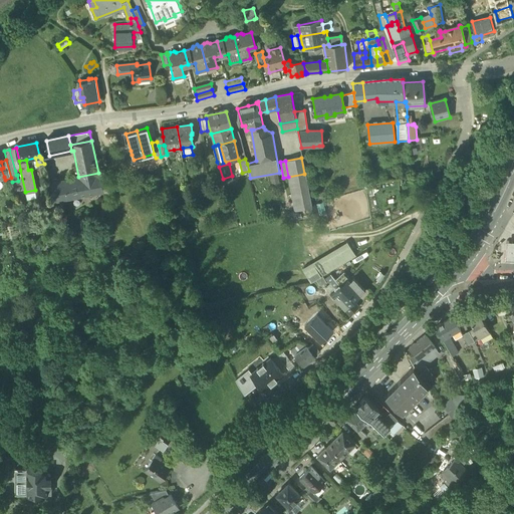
[(102,192),(98,173),(78,177),(49,183),(53,202),(102,192)]
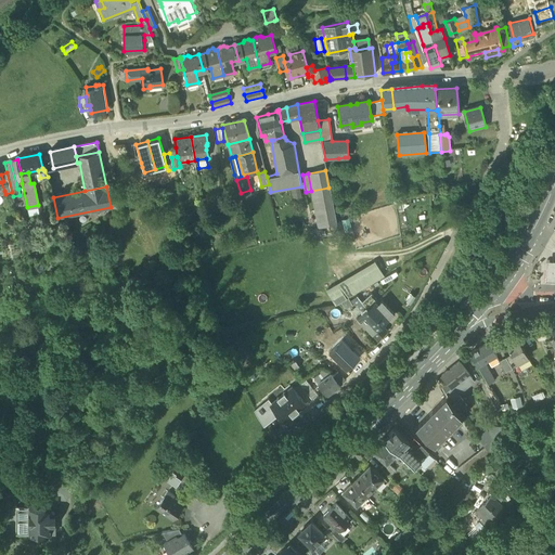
[(300,188),(292,190),(294,199),(302,198),(300,188)]
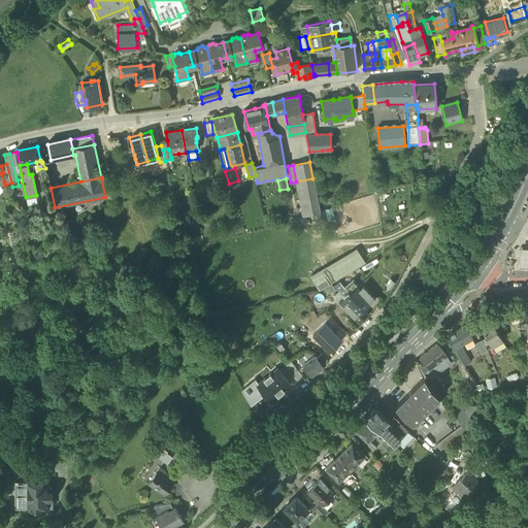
[(296,182),(303,217),(321,213),(320,212),(319,202),(314,178),(312,178),(296,182)]
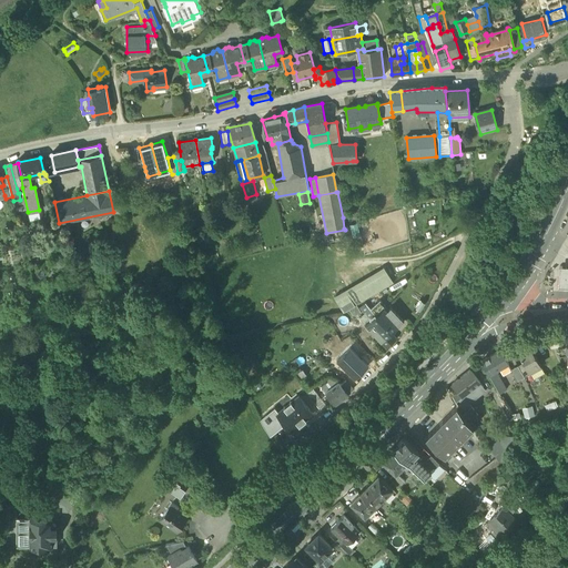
[(259,202),(256,194),(246,198),(247,204),(259,202)]
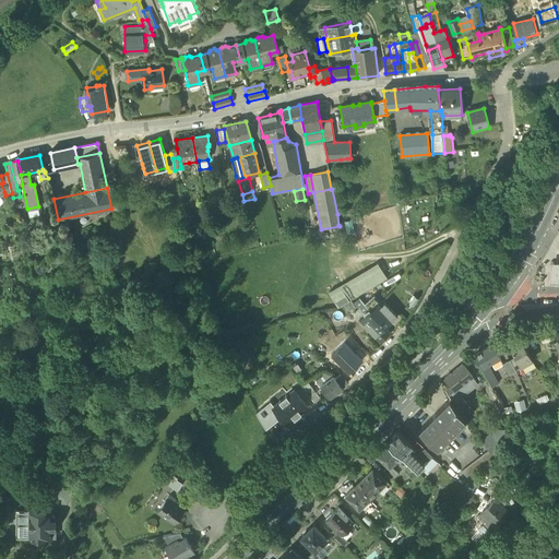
[(39,215),(38,206),(27,209),(30,217),(39,215)]
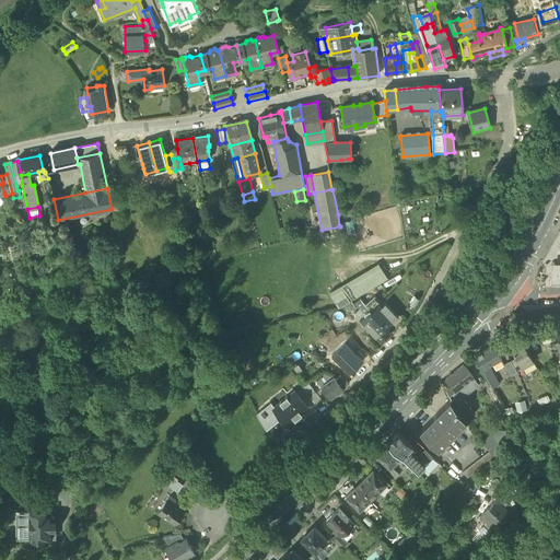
[(330,294),(340,310),(345,307),(352,303),(387,281),(378,266),(330,294)]
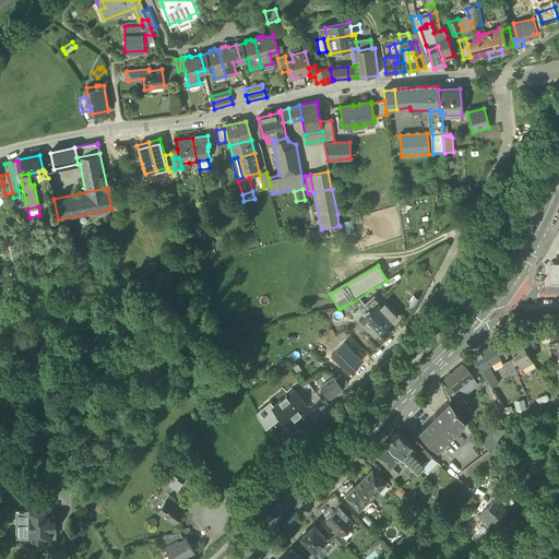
[(383,308),(375,299),(365,307),(370,313),(373,318),(383,308)]
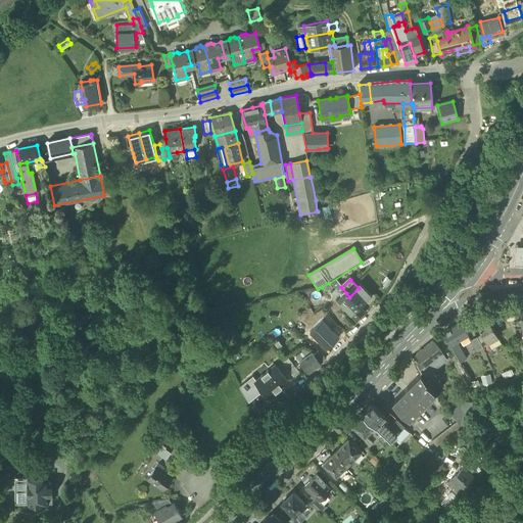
[(342,296),(346,293),(341,287),(337,281),(332,285),(336,290),(342,296)]
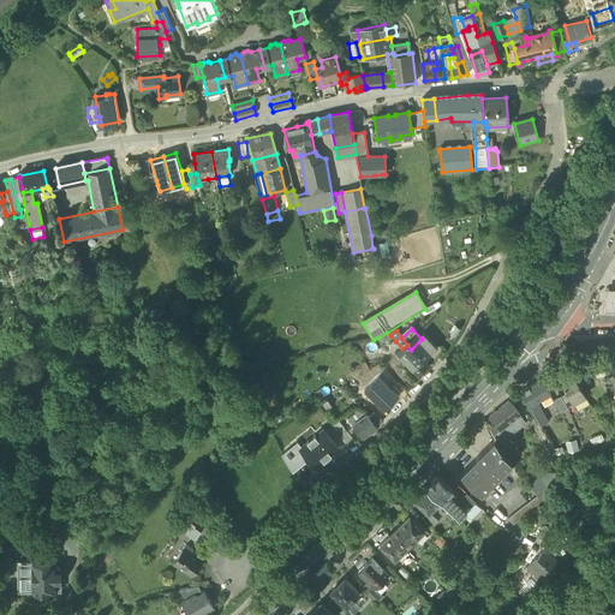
[(387,333),(378,338),(383,346),(392,341),(387,333)]
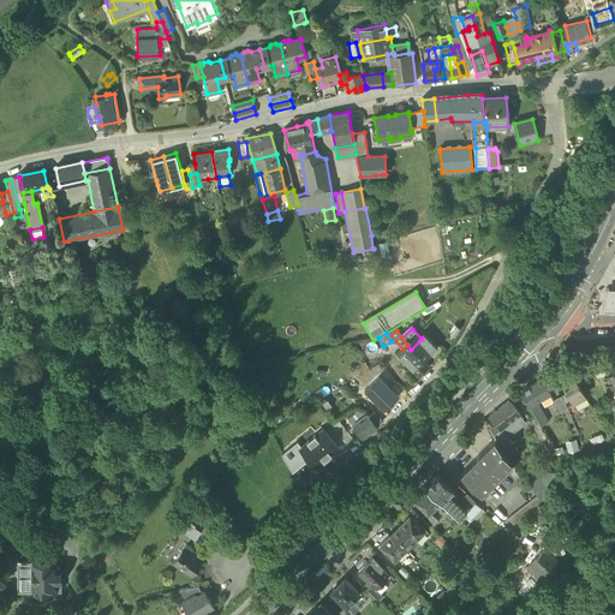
[(422,339),(411,350),(418,356),(424,363),(436,351),(423,338),(422,339)]
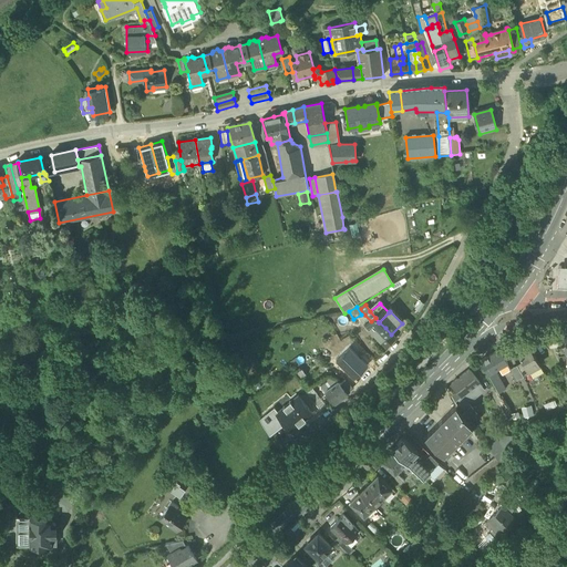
[(359,319),(366,327),(371,321),(364,315),(359,319)]
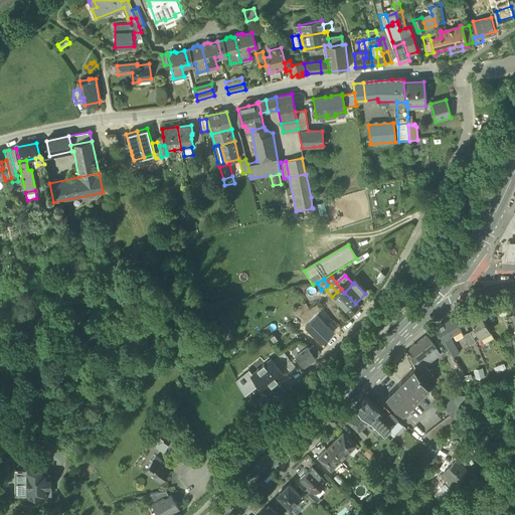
[(332,297),(340,306),(350,298),(344,293),(341,289),(337,292),(332,297)]
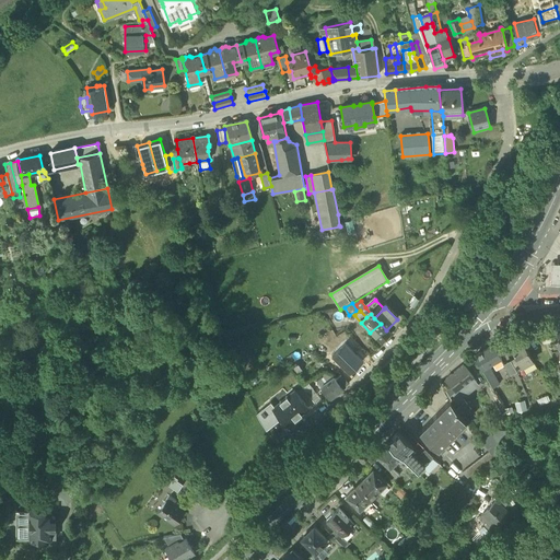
[(386,330),(381,324),(370,333),(381,346),(391,336),(386,330)]
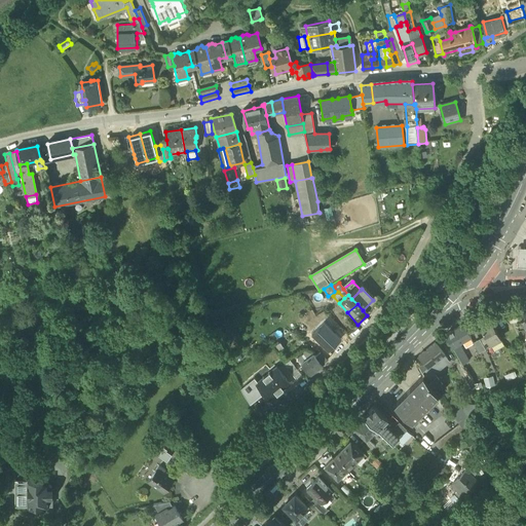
[(517,321),(518,322),(524,321),(523,307),(516,308),(517,321)]
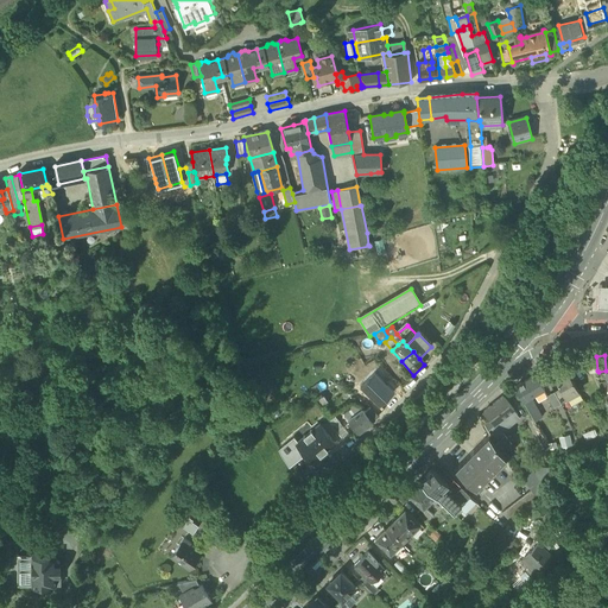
[(561,387),(567,398),(580,391),(567,368),(553,375),(561,387)]
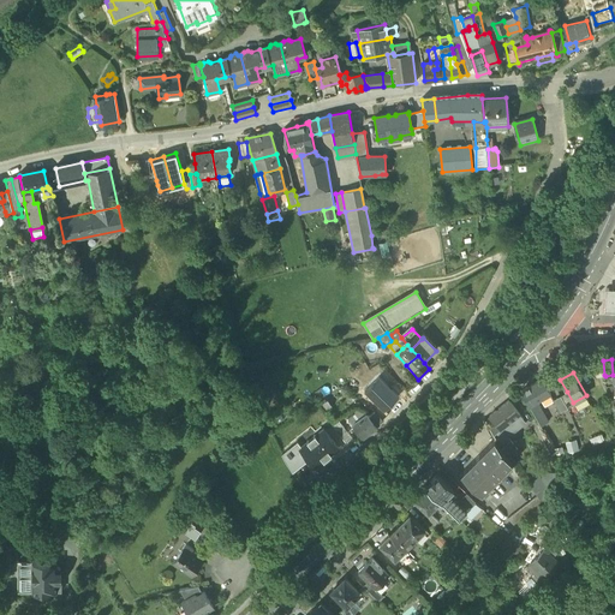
[(521,389),(530,405),(537,401),(541,399),(544,406),(554,401),(550,394),(551,393),(542,377),(521,389)]
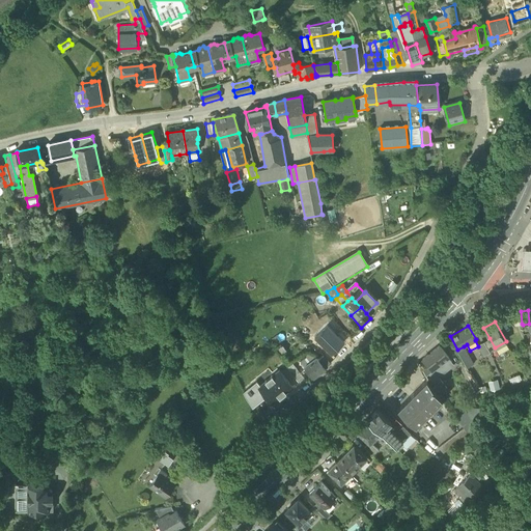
[(327,327),(314,340),(332,357),(344,344),(327,327)]
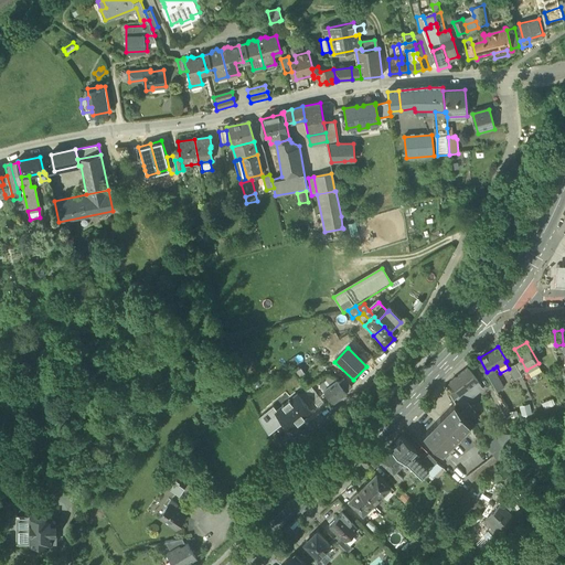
[(521,360),(515,363),(522,375),(528,372),(526,370),(521,360)]
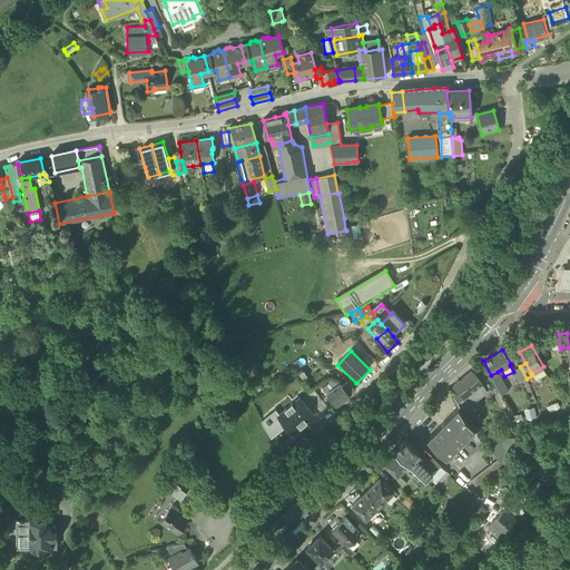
[(520,382),(527,379),(520,366),(513,371),(520,382)]
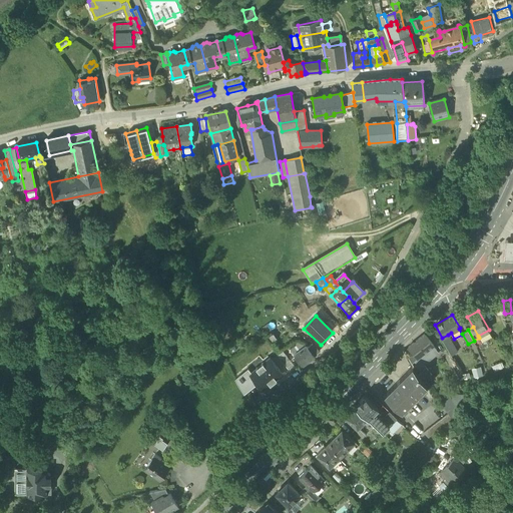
[(414,354),(417,358),(433,345),(434,345),(425,333),(408,346),(414,354)]
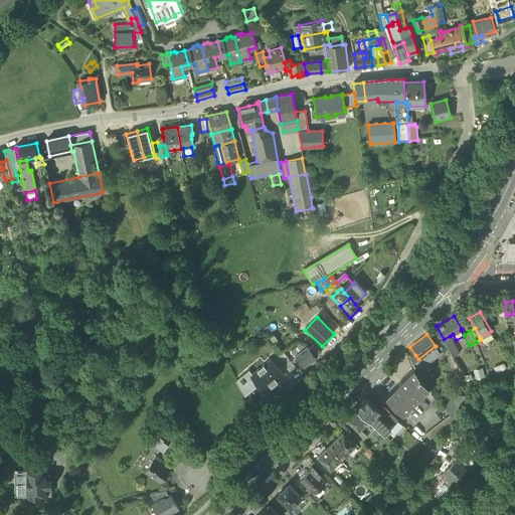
[(456,347),(450,336),(444,339),(450,350),(456,347)]
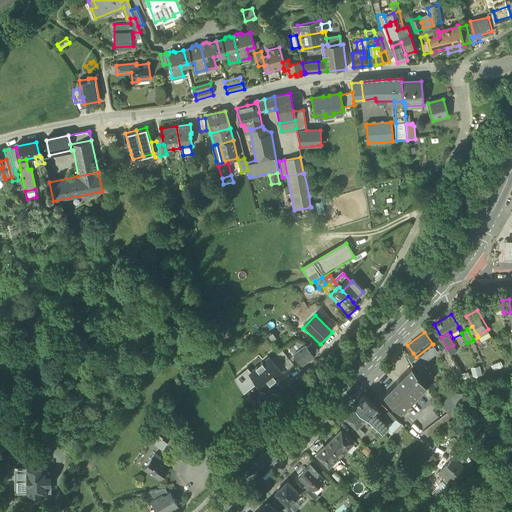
[(289,349),(293,355),(305,346),(296,344),(289,349)]
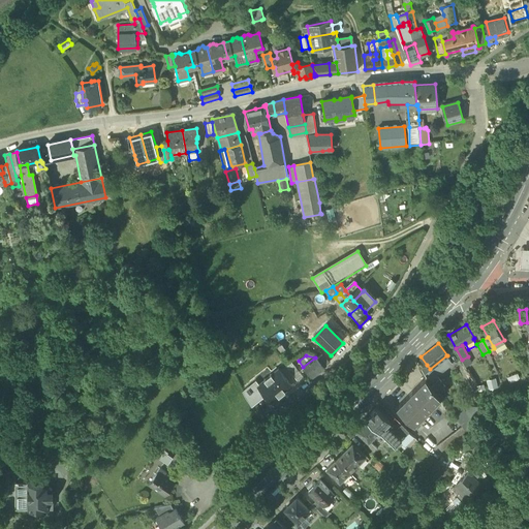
[(450,360),(446,355),(430,369),(427,365),(422,369),(427,376),(426,377),(431,384),(432,383),(439,378),(437,375),(450,360)]
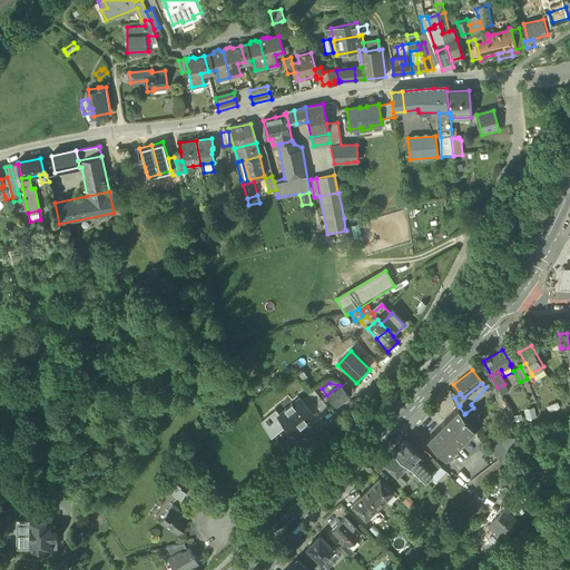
[(498,387),(501,394),(508,390),(504,384),(498,387)]
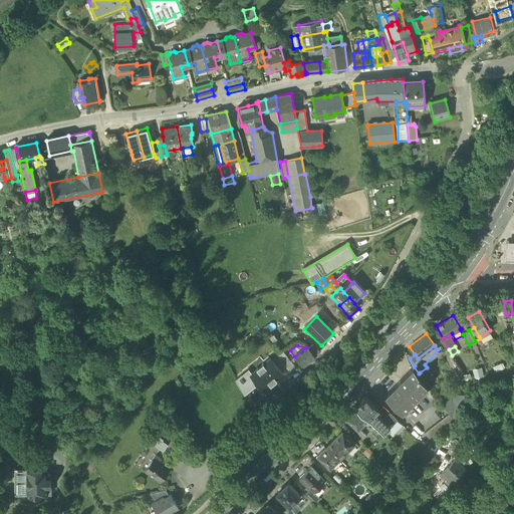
[(308,350),(306,347),(294,356),(303,368),(315,359),(314,358),(308,350)]
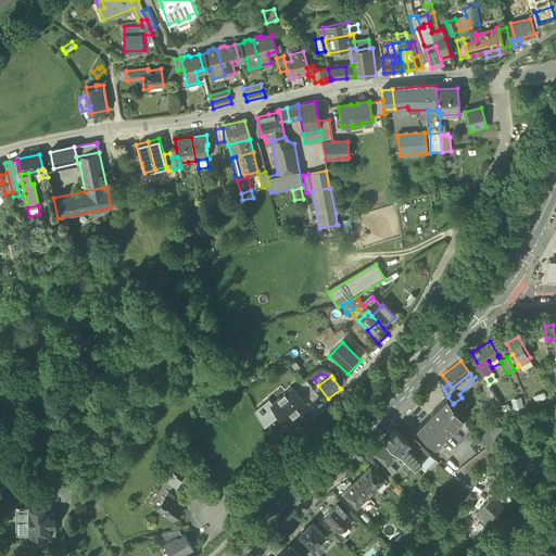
[(333,379),(340,388),(344,384),(339,376),(333,379)]
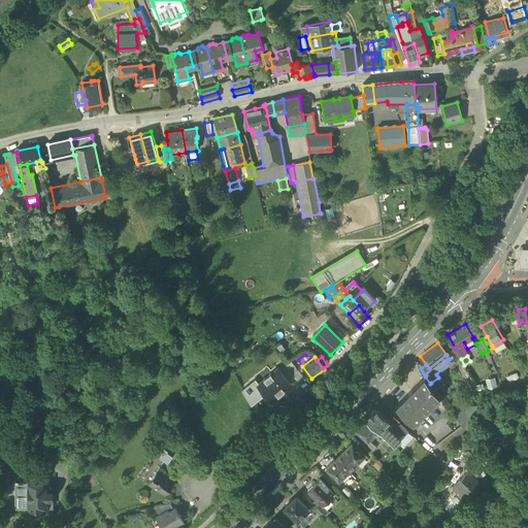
[(436,374),(438,377),(452,362),(450,359),(436,374)]
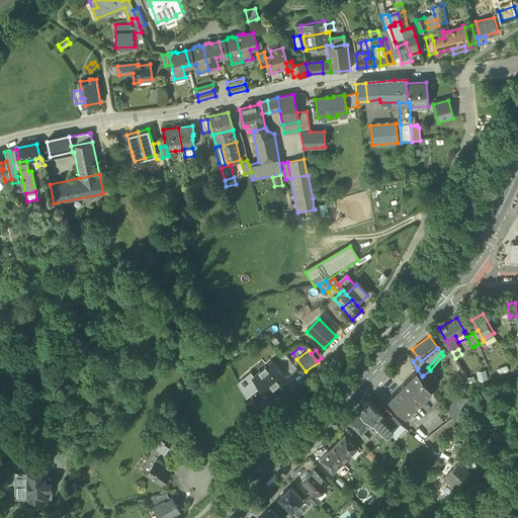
[(281,360),(284,365),(290,361),(286,356),(281,360)]
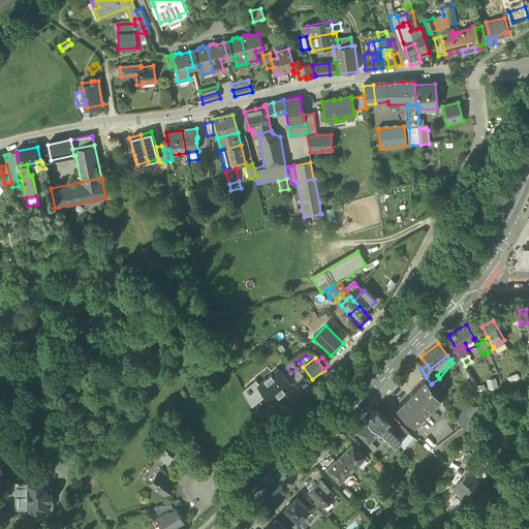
[(280,372),(287,382),(293,377),(285,367),(280,372)]
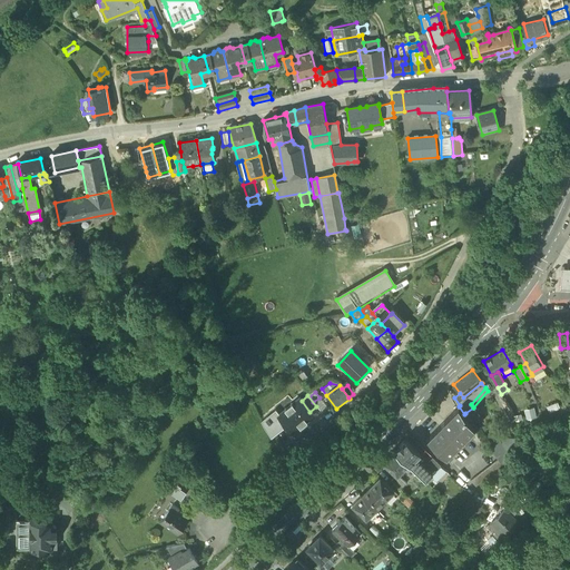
[(328,411),(320,397),(313,402),(323,415),(328,411)]
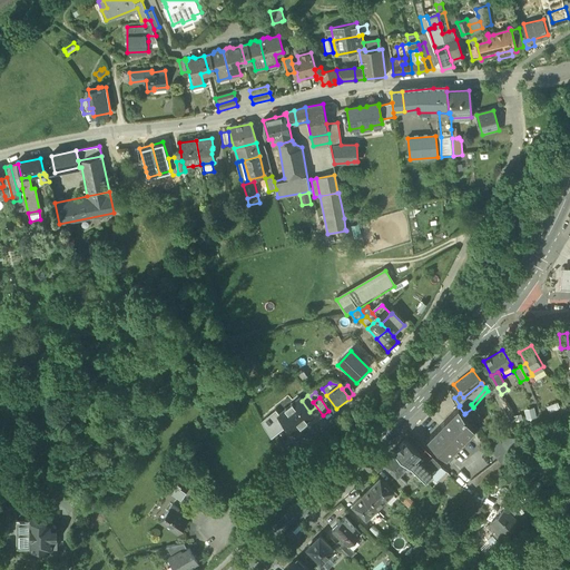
[(284,411),(285,412),(279,416),(277,418),(286,429),(292,435),(300,429),(301,430),(301,429),(301,428),(306,423),(306,424),(307,423),(314,416),(310,412),(302,401),(300,400),(293,405),(292,405),(284,411)]
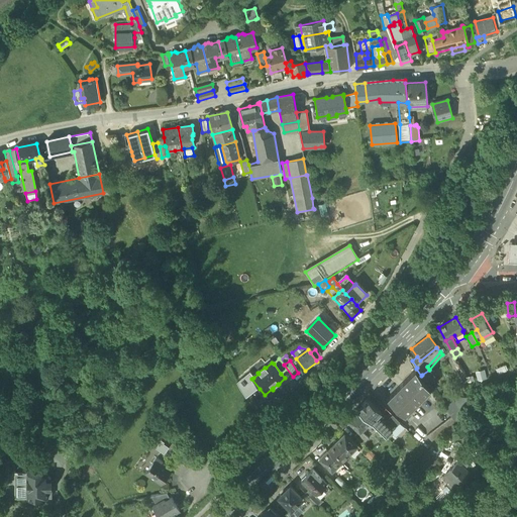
[(388,397),(405,414),(430,388),(427,383),(421,376),(416,369),(388,397)]
